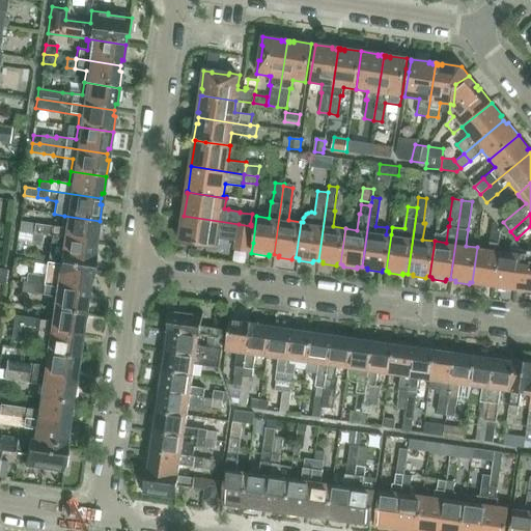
[(33,224),(32,233),(42,235),(51,236),(94,243),(95,236),(98,238),(100,221),(64,216),(62,227),(33,223),(33,224)]
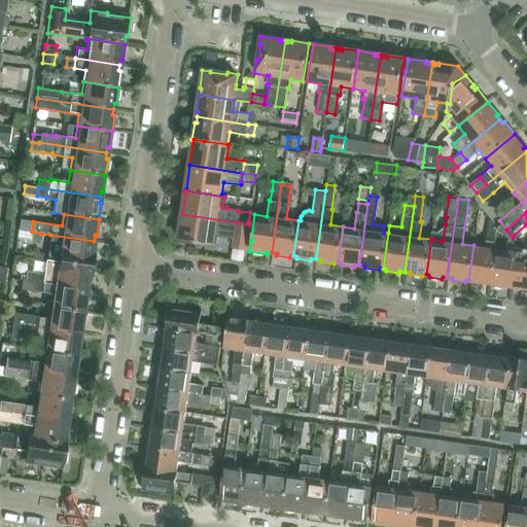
[(182,214),(179,240),(212,244),(212,243),(216,244),(217,237),(234,239),(237,222),(182,214)]
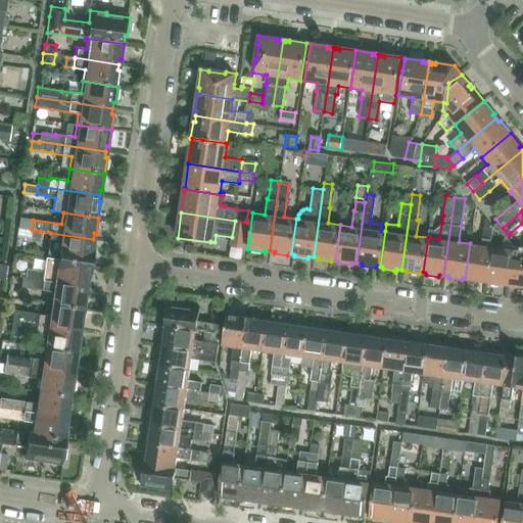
[(18,219),(17,228),(18,228),(32,230),(33,221),(19,219),(18,219)]
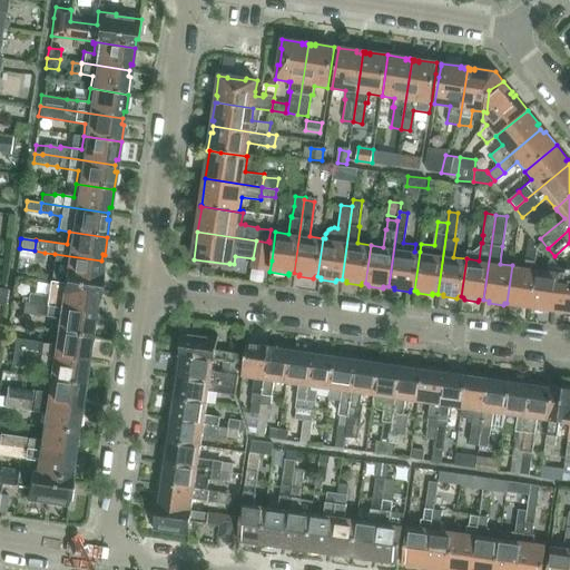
[(537,246),(530,238),(528,239),(523,267),(512,265),(507,303),(509,304),(510,306),(524,307),(524,306),(530,306),(529,308),(530,308),(534,268),(536,252),(537,252),(537,246)]
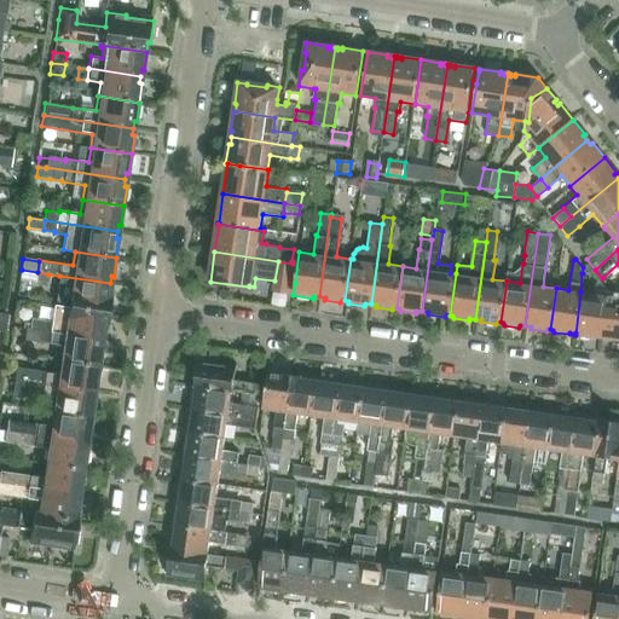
[(275,281),(273,290),(289,293),(289,284),(290,281),(293,264),(278,261),(275,281)]
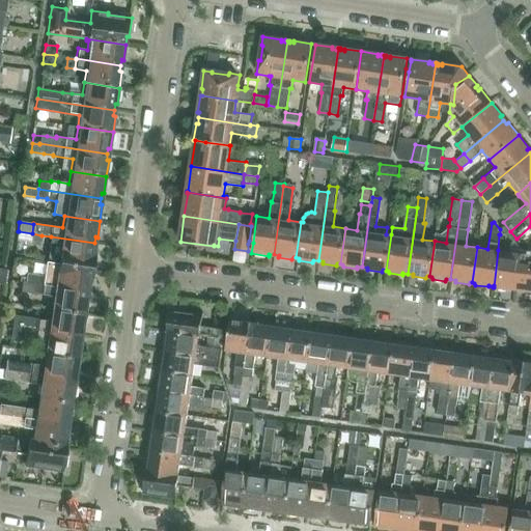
[(19,231),(17,241),(18,241),(30,242),(32,233),(19,231)]
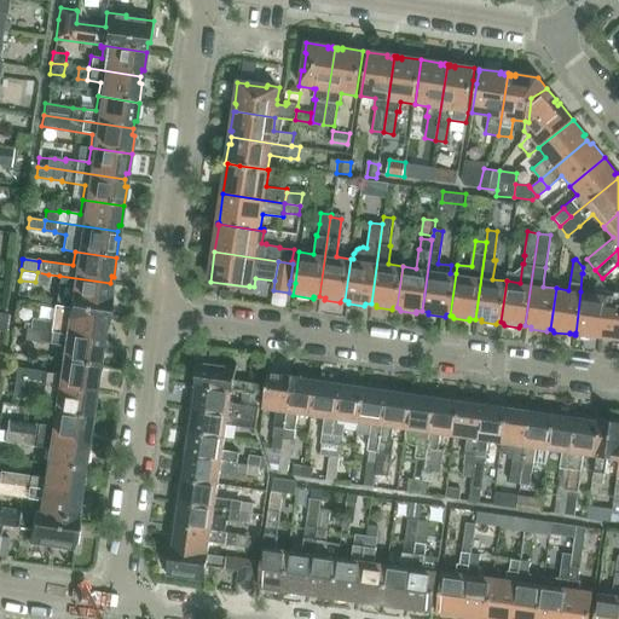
[(38,272),(35,282),(47,284),(48,275),(38,272)]
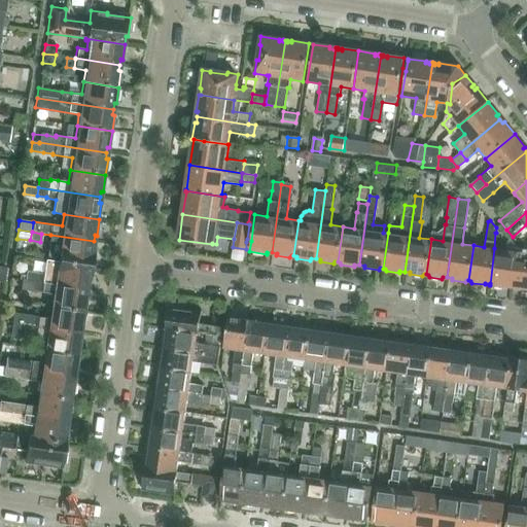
[(50,235),(48,244),(60,245),(59,250),(60,250),(59,258),(59,260),(93,266),(93,264),(96,247),(93,246),(94,241),(50,235)]
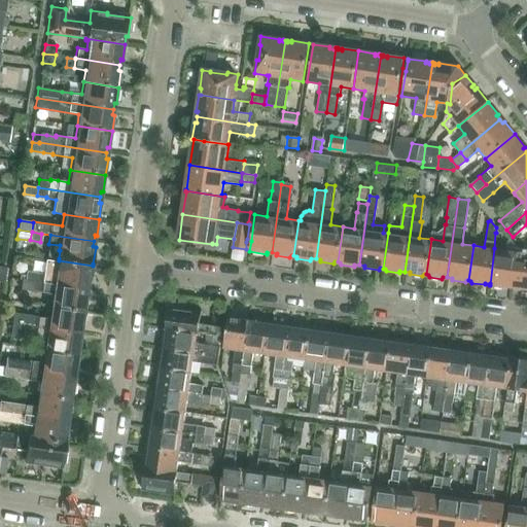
[(505,250),(494,248),(490,285),(506,288),(506,286),(512,286),(519,248),(510,239),(506,242),(505,250)]
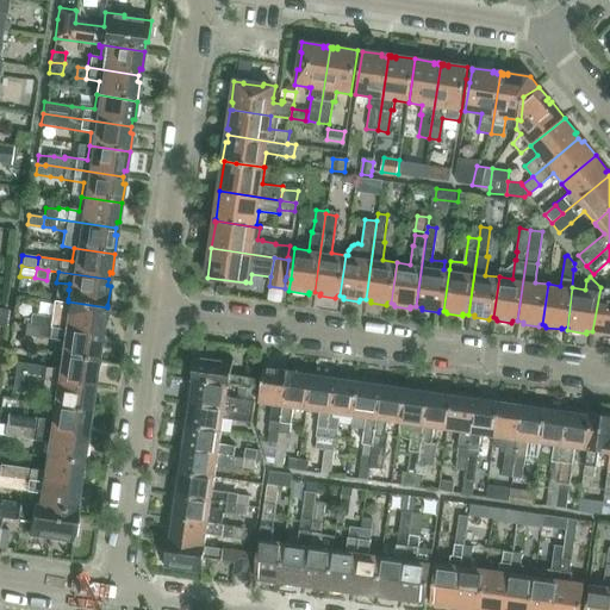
[(609,288),(601,287),(592,331),(593,331),(598,332),(598,335),(609,336),(609,288)]
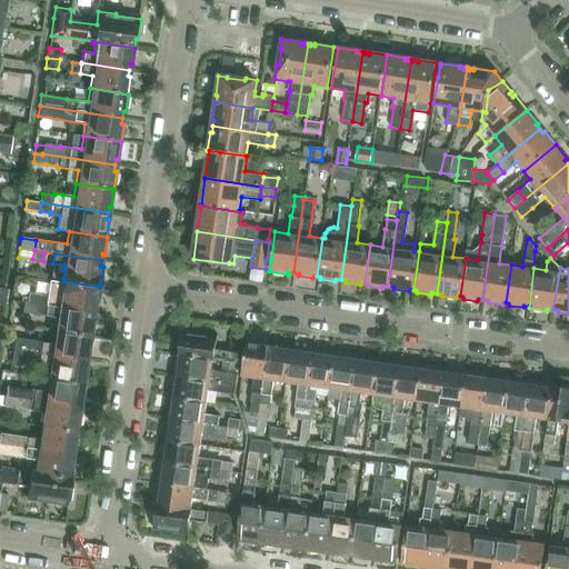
[(28,293),(27,302),(93,312),(95,307),(97,307),(100,289),(100,287),(63,281),(62,283),(50,281),(48,295),(48,297),(35,295),(28,293)]
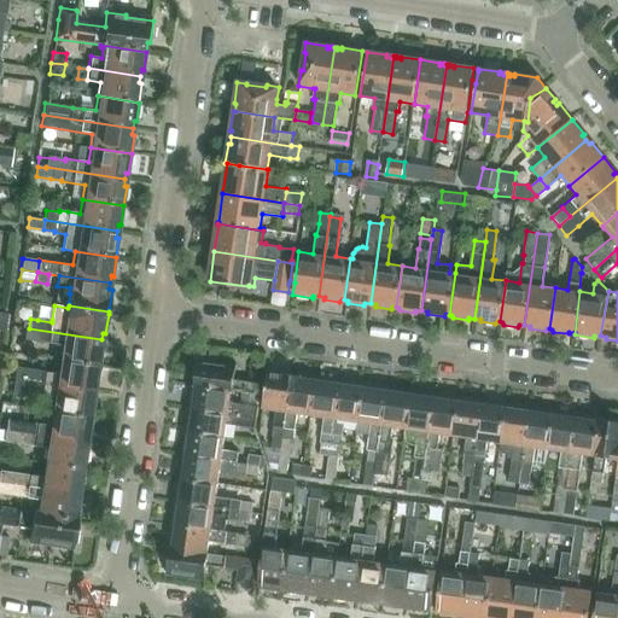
[(29,328),(27,338),(36,340),(36,342),(38,343),(62,345),(59,360),(100,366),(103,347),(100,347),(101,339),(29,328)]
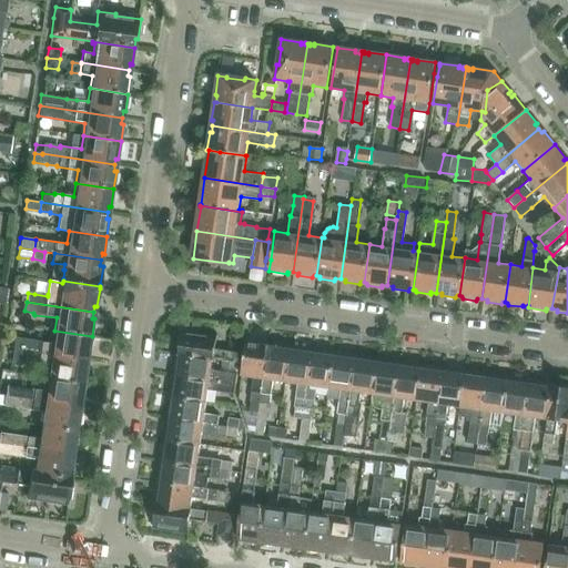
[(14,338),(13,348),(87,359),(87,353),(89,354),(92,336),(54,331),(52,343),(40,342),(14,338)]
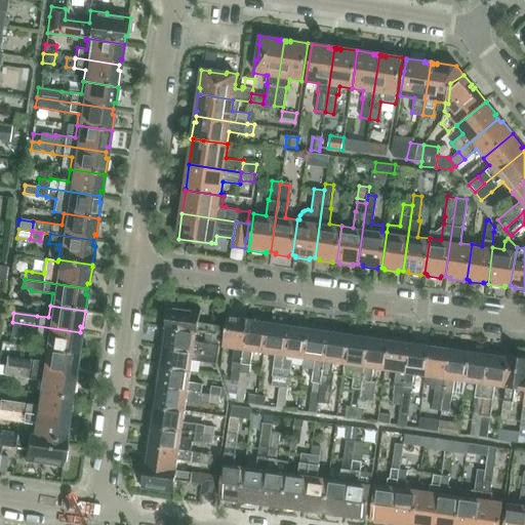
[(166,307),(164,321),(166,321),(165,327),(197,331),(205,332),(219,334),(220,334),(223,326),(199,322),(200,312),(199,312),(200,310),(185,308),(185,310),(166,307)]
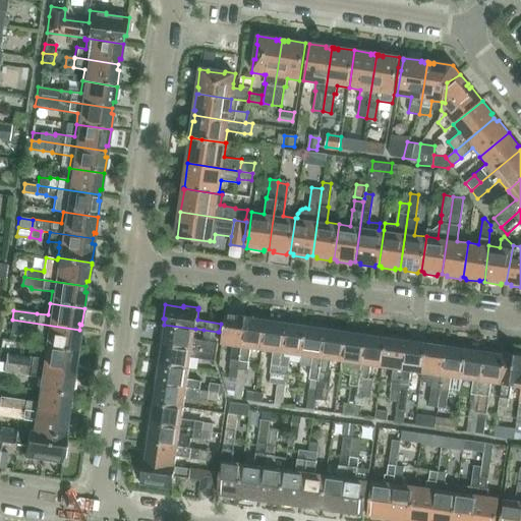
[(224,324),(221,344),(232,346),(230,359),(229,368),(230,368),(228,378),(236,379),(237,379),(246,316),(240,315),(241,313),(227,311),(227,313),(226,313),(224,324)]
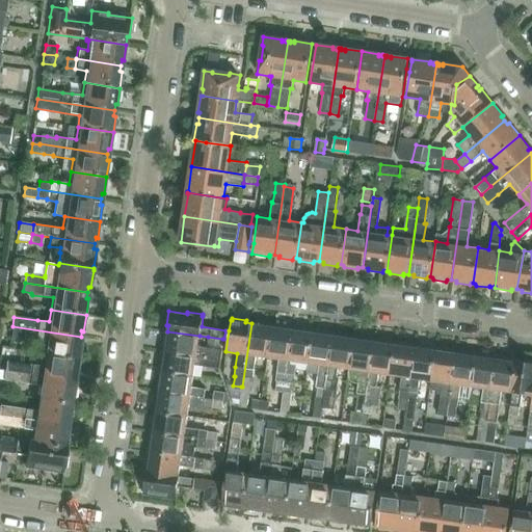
[(241,387),(238,406),(239,406),(246,407),(250,377),(251,378),(255,356),(267,357),(272,323),(258,321),(258,323),(251,323),(242,387),(241,387)]
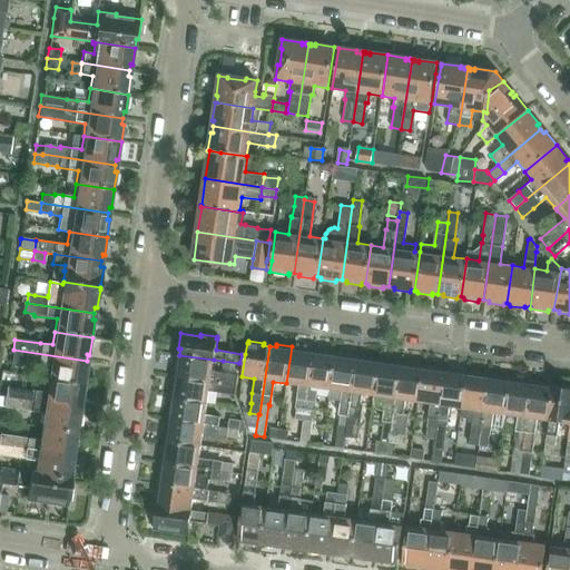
[(307,350),(292,346),(286,383),(297,385),(295,400),(296,400),(294,419),(302,421),(303,421),(313,352),(307,352),(307,350)]
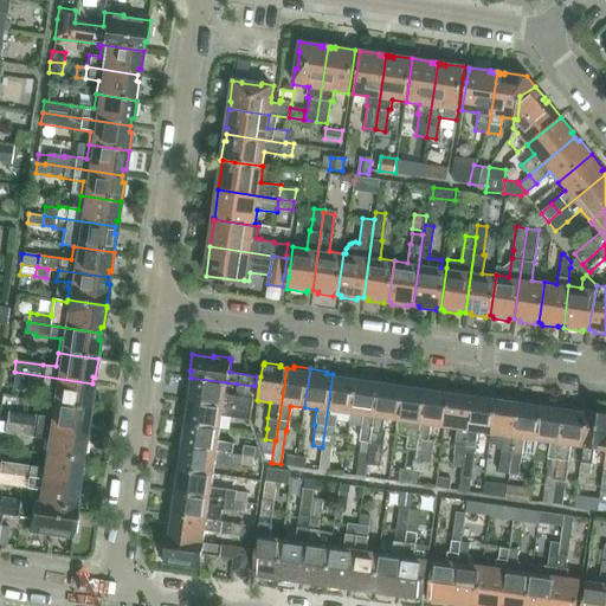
[(12,385),(37,388),(40,388),(40,387),(52,389),(50,404),(90,410),(94,391),(91,389),(92,384),(14,372),(12,385)]
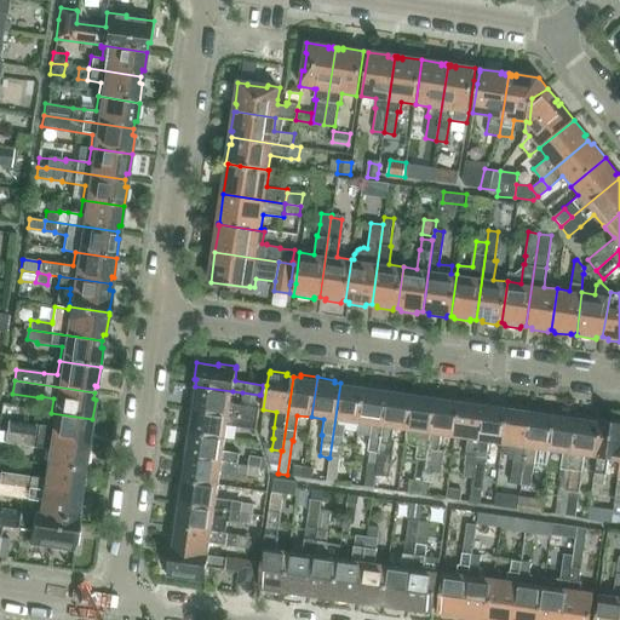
[(328,458),(326,481),(336,482),(340,447),(342,447),(345,422),(359,424),(365,384),(348,382),(348,384),(340,383),(329,458),(328,458)]
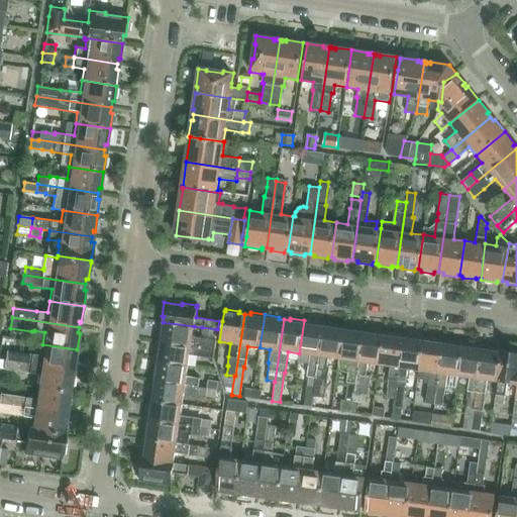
[(306,386),(307,386),(315,387),(316,378),(318,370),(324,325),(318,324),(318,322),(304,320),(299,353),(310,354),(307,376),(308,376),(306,386)]
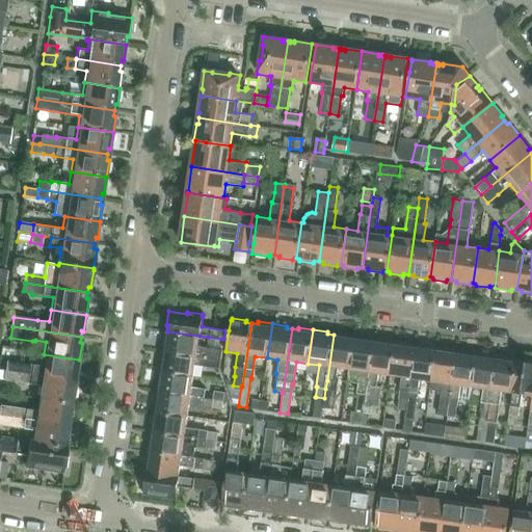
[(165,330),(163,345),(165,345),(164,351),(220,360),(221,350),(207,348),(198,346),(200,336),(167,331),(165,330)]
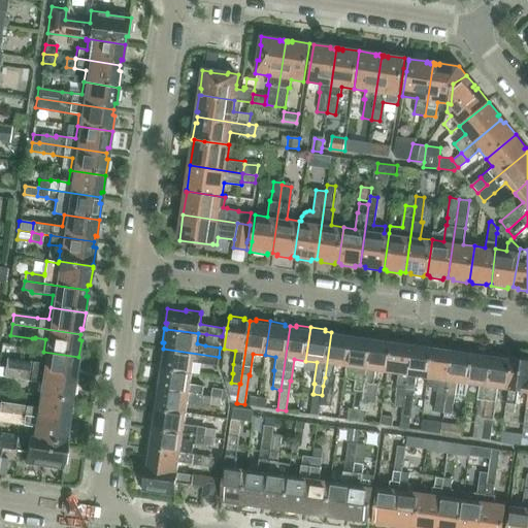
[(325,377),(333,380),(333,377),(334,365),(347,366),(352,333),(337,331),(336,333),(331,332),(325,377)]
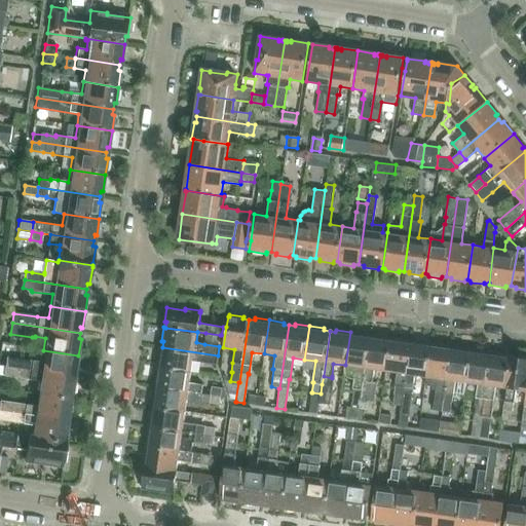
[(350,378),(353,379),(352,388),(353,388),(351,407),(361,408),(370,337),(364,336),(365,334),(350,332),(345,365),(344,370),(345,374),(347,376),(350,378)]
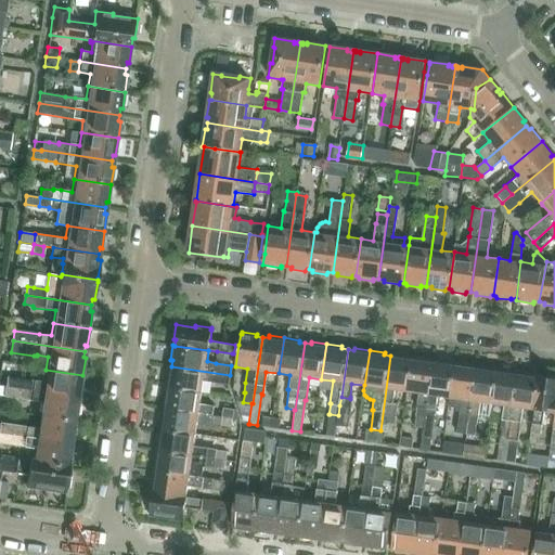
[(217,351),(216,363),(231,365),(232,353),(217,351)]
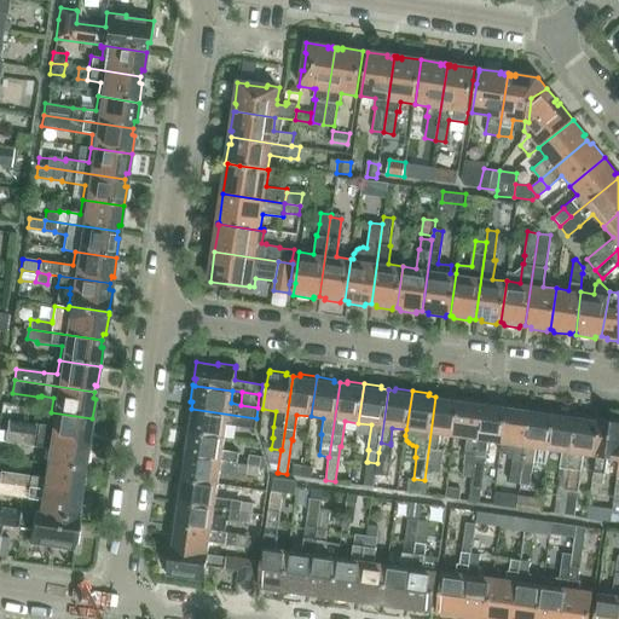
[(443,397),(435,397),(424,480),(427,480),(432,481),(433,472),(440,473),(443,450),(438,449),(440,435),(453,437),(460,397),(443,394),(443,397)]
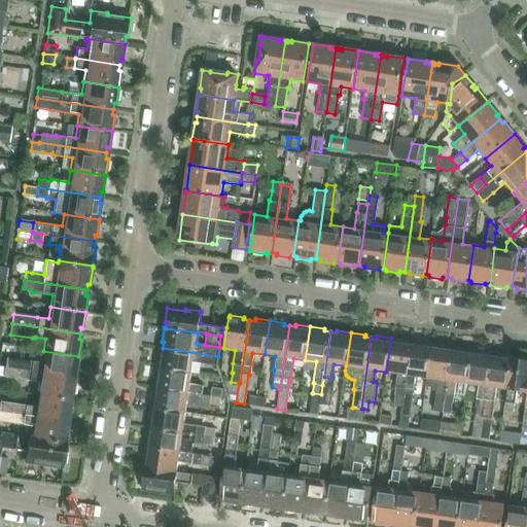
[(391,338),(386,372),(396,374),(395,387),(393,405),(401,407),(402,407),(411,343),(406,342),(406,340),(391,338)]
